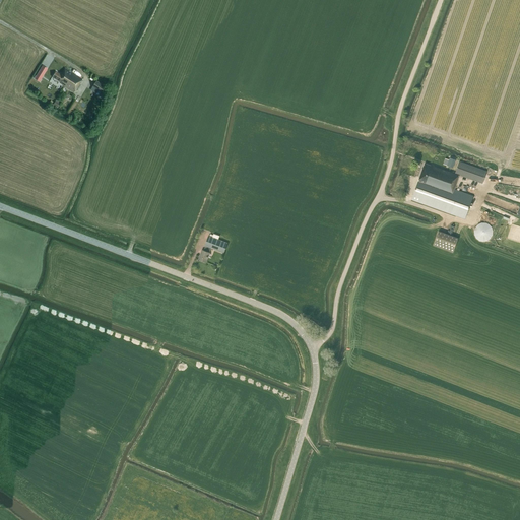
[(48,69),(43,66),(35,79),(40,82),(48,69)]
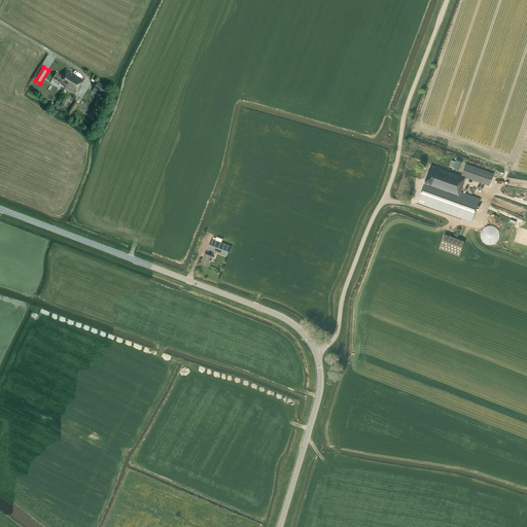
[(84,80),(73,73),(66,69),(62,75),(58,73),(54,78),(63,83),(62,85),(76,94),(84,80)]
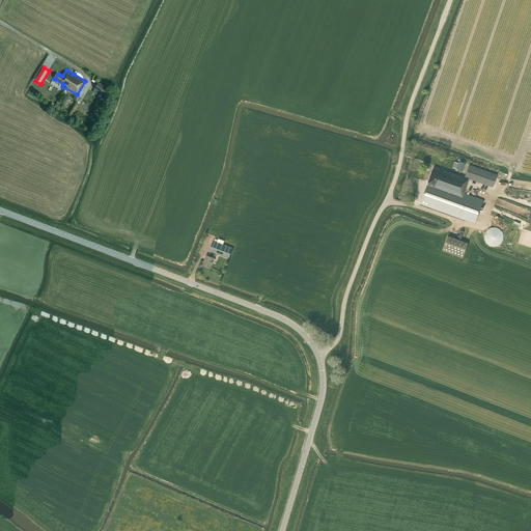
[(104,94),(108,88),(99,82),(94,89),(104,94)]
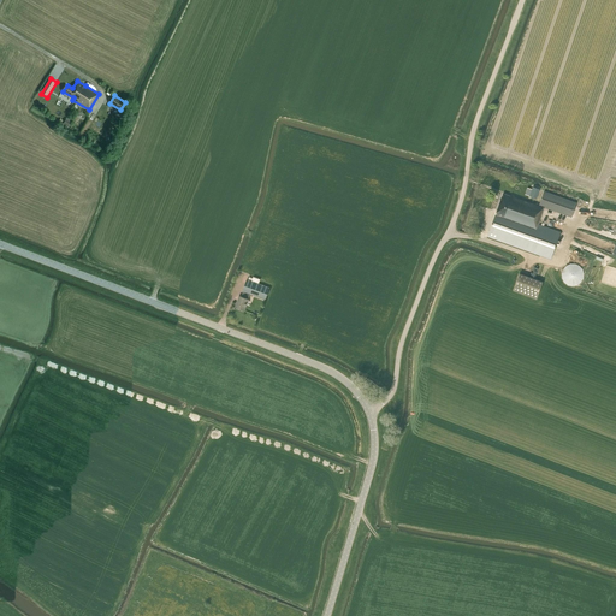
[(540,190),(533,188),(529,196),(537,199),(540,190)]
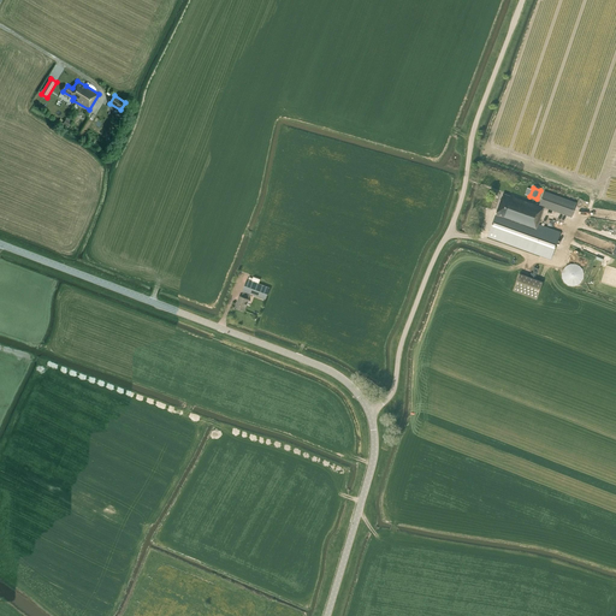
[(561,232),(538,224),(544,207),(572,217),(576,203),(544,191),(539,206),(511,195),(511,196),(503,194),(487,236),(551,259),(561,232)]
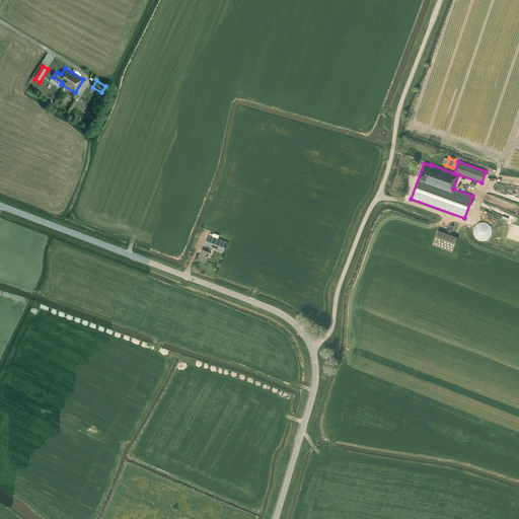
[(485,222),(480,222),(477,224),(474,227),(473,230),(473,234),(475,238),(478,240),(483,241),(487,240),(490,238),(492,235),(492,231),(491,227),(488,224),(485,222)]
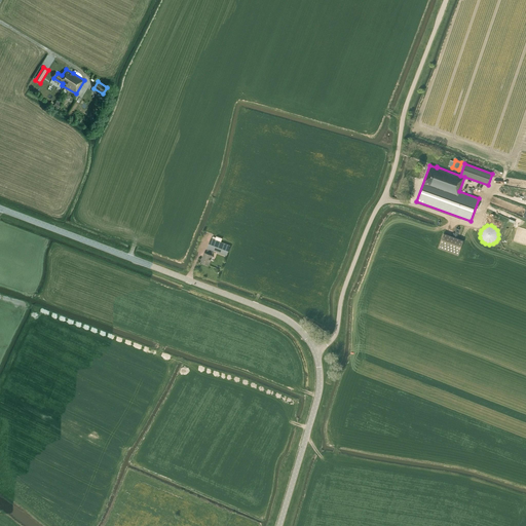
[(444,233),(443,235),(440,242),(438,249),(458,256),(463,240),(444,233)]
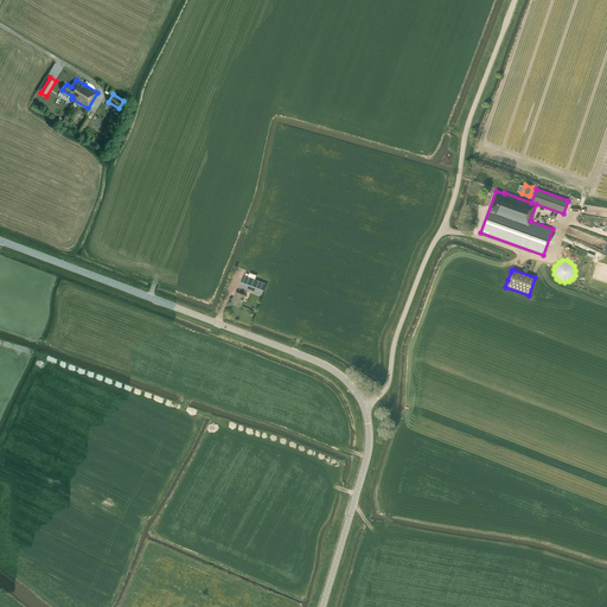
[(261,295),(266,283),(243,275),(238,287),(241,287),(238,293),(236,292),(231,302),(241,306),(244,295),(243,294),(244,289),(261,295)]
